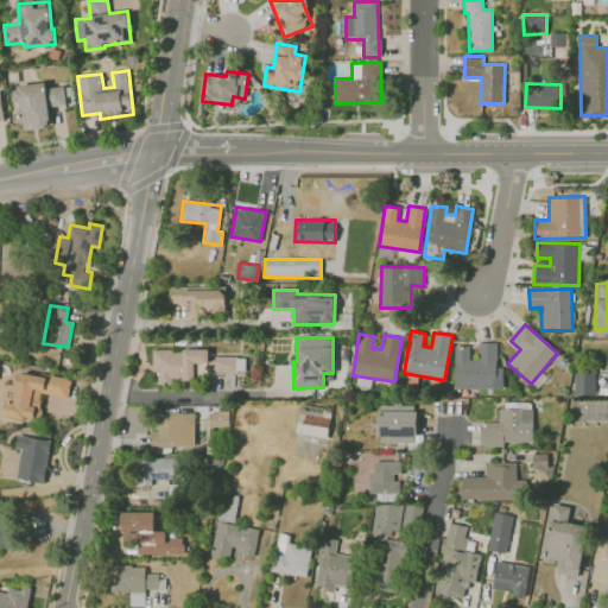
[(504,388),(504,367),(496,367),(496,342),(477,342),(477,360),(470,360),(469,346),(455,346),(455,388),(504,388)]
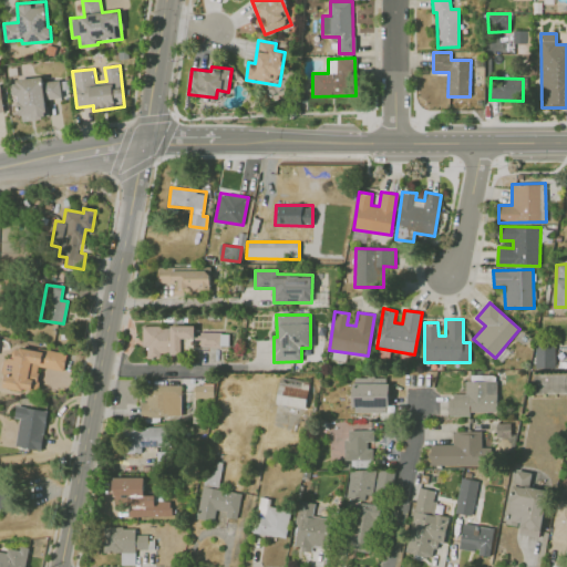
[(143,326),(142,347),(146,347),(146,358),(161,358),(161,354),(181,354),(181,339),(195,339),(195,326),(143,326)]
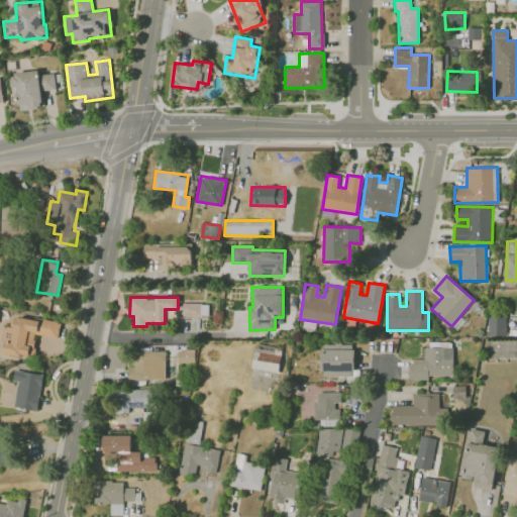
[(208,316),(208,304),(180,303),(180,316),(208,316)]
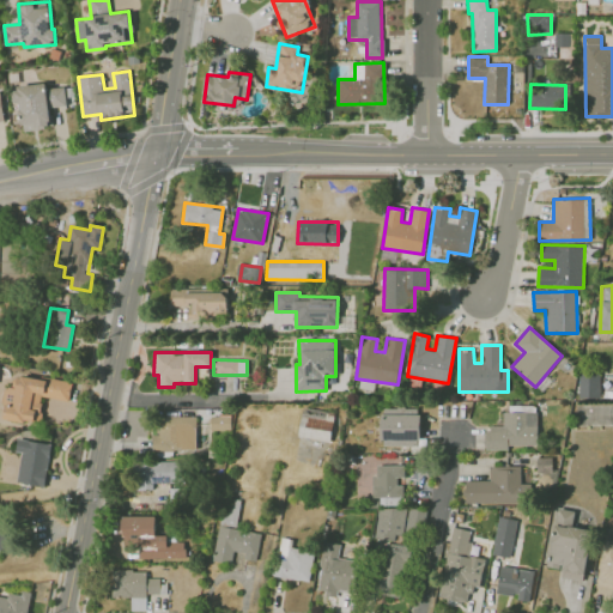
[(72,383),(19,375),(17,388),(7,387),(1,418),(40,424),(43,396),(70,401),(72,383)]
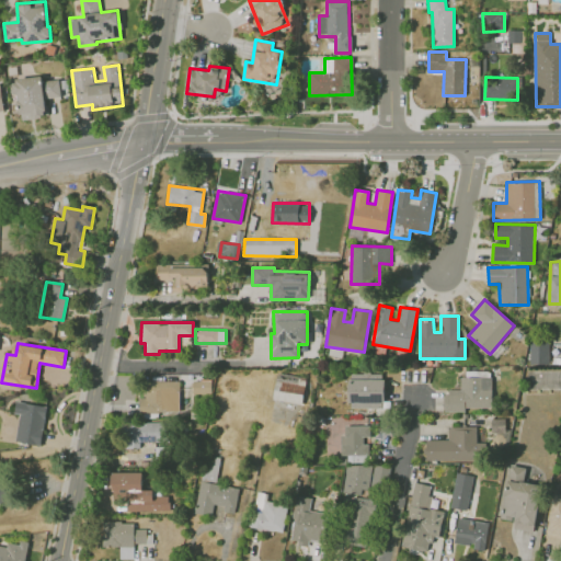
[(530,343),(529,364),(549,365),(549,343),(530,343)]
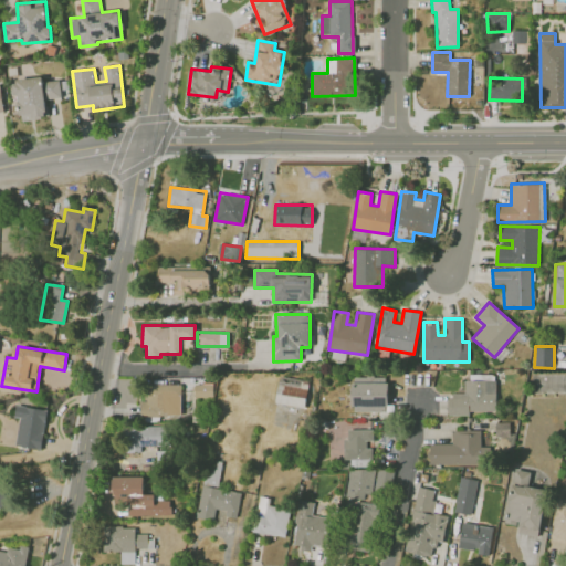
[(353,412),(388,411),(387,376),(352,376),(353,412)]
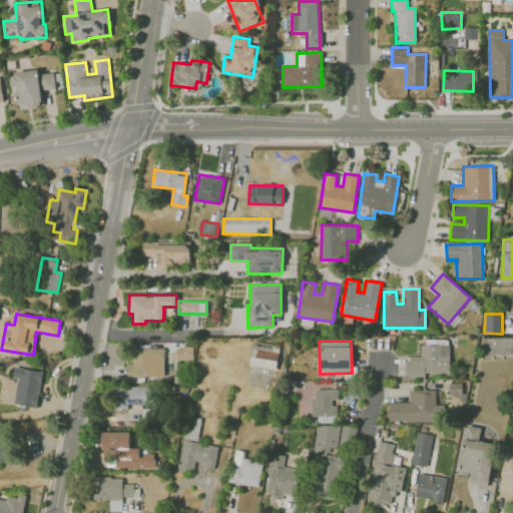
[(264,343),(264,344),(252,342),(249,366),(277,369),(280,345),(264,343)]
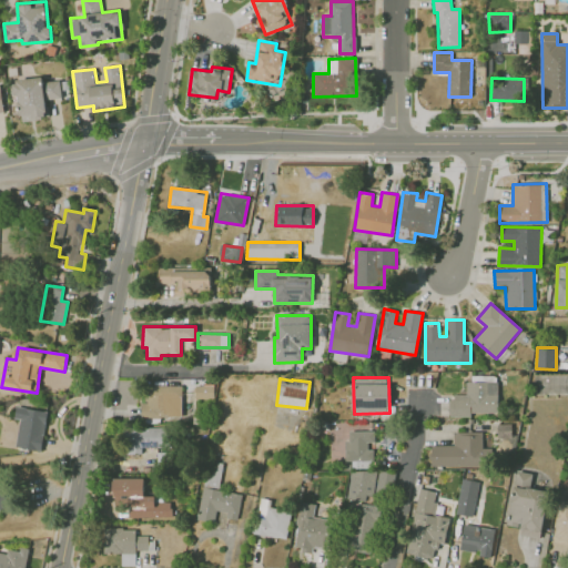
[(450,416),(470,417),(470,413),(497,413),(498,382),(467,382),(466,395),(450,394),(450,416)]
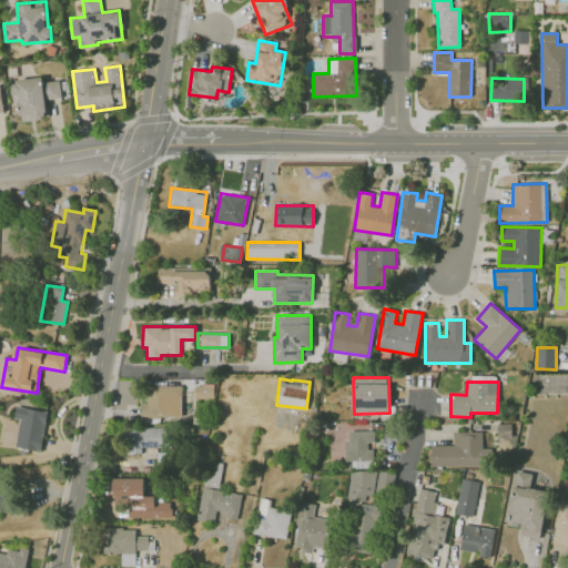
[(214,398),(214,384),(195,385),(195,398),(214,398)]
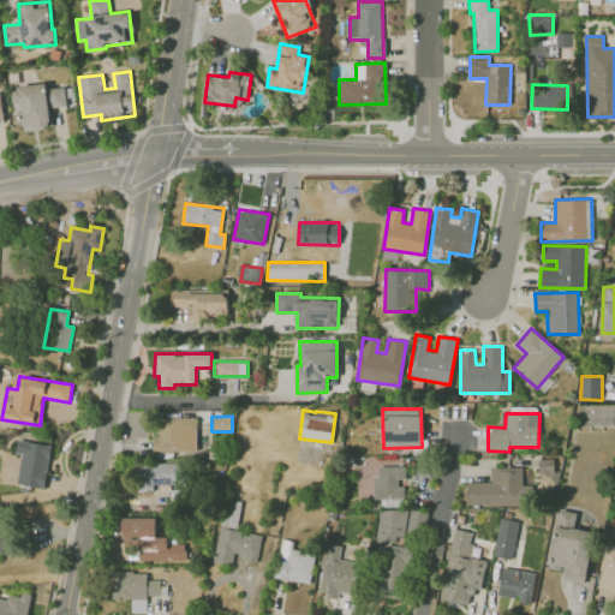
[(197,418),(155,417),(154,451),(197,451),(197,418)]
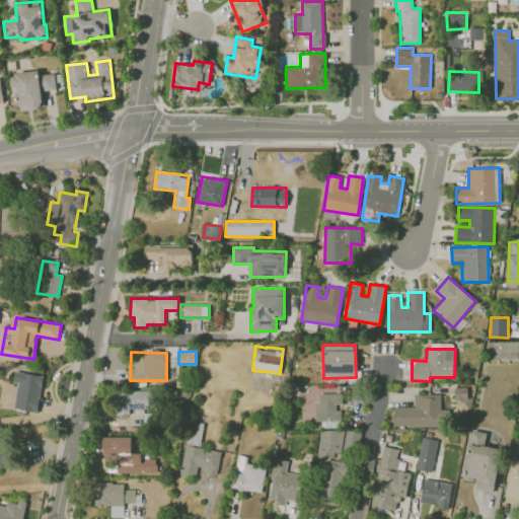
[(39,412),(43,375),(14,372),(13,382),(17,382),(14,410),(39,412)]
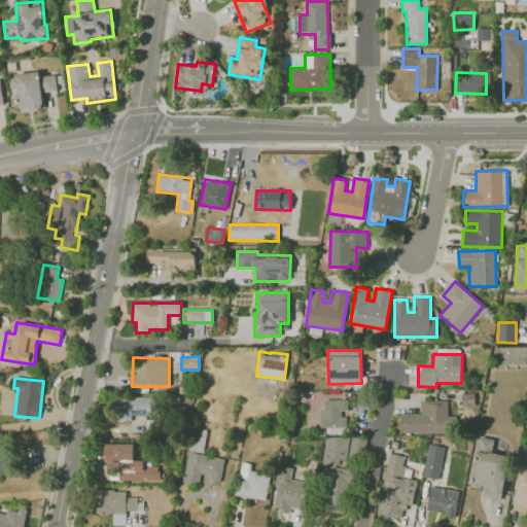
[(160,396),(116,397),(117,421),(132,421),(132,415),(161,415),(160,396)]
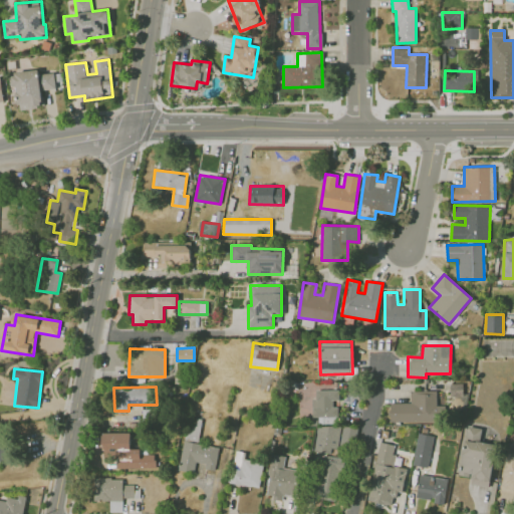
[(312,399),(312,418),(319,418),(319,424),(336,424),(336,401),(339,400),(338,390),(316,391),(316,399),(312,399)]
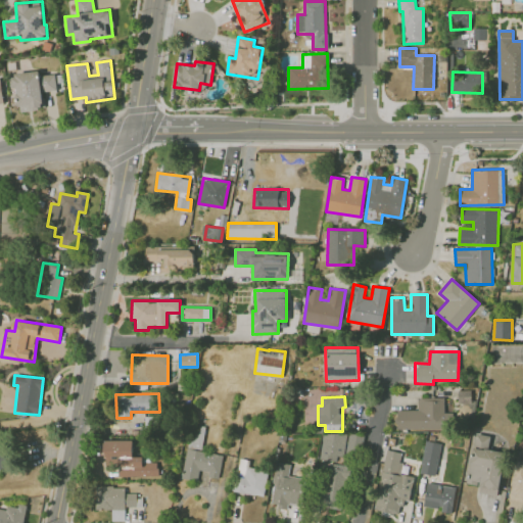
[(396,429),(453,429),(453,413),(444,413),(444,397),(418,397),(418,410),(396,410),(396,429)]
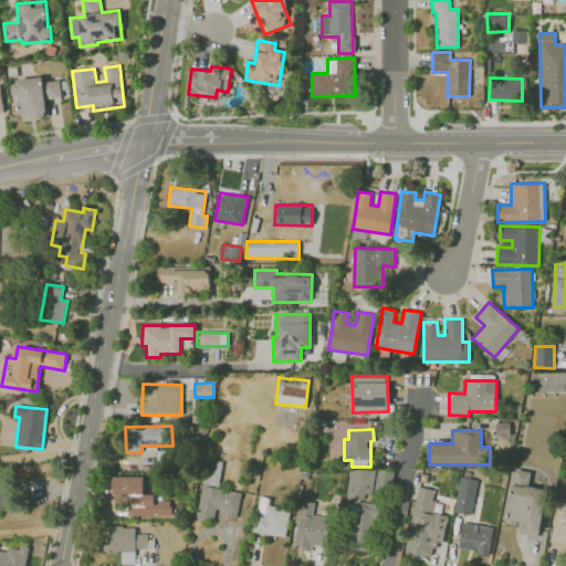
[(347,499),(365,499),(365,493),(391,494),(392,470),(348,468),(347,499)]
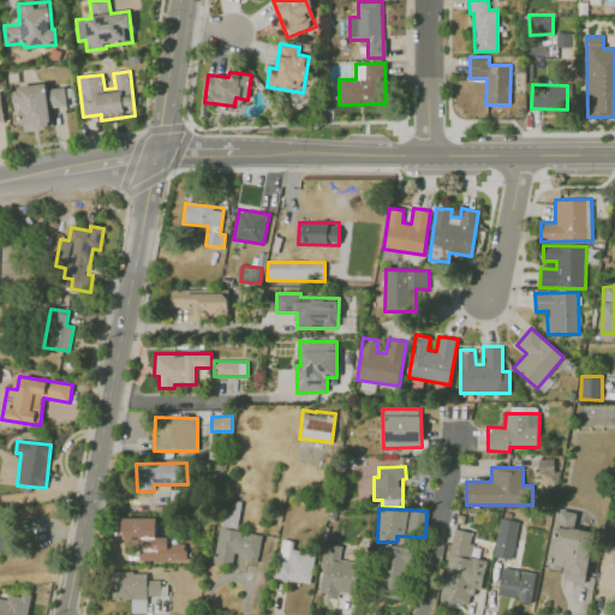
[(593,532),(574,529),(577,513),(559,509),(549,568),(563,571),(562,579),(585,583),(593,532)]
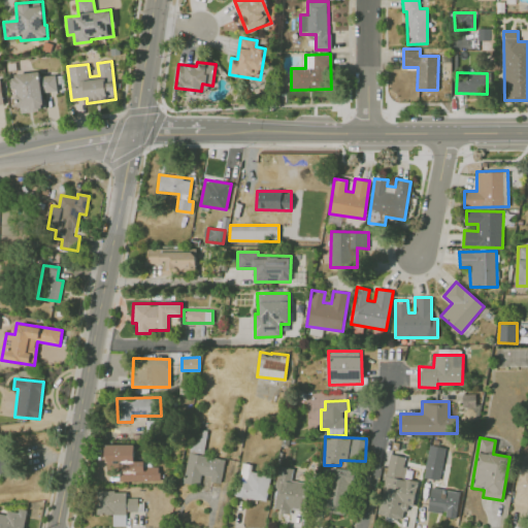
[(160,481),(160,468),(144,468),(144,461),(134,461),(134,444),(105,444),(105,468),(120,468),(120,482),(160,481)]
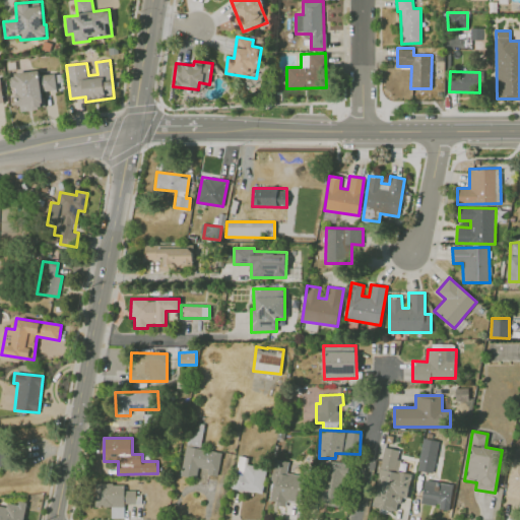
[(433,473),(439,441),(423,438),(416,470),(433,473)]
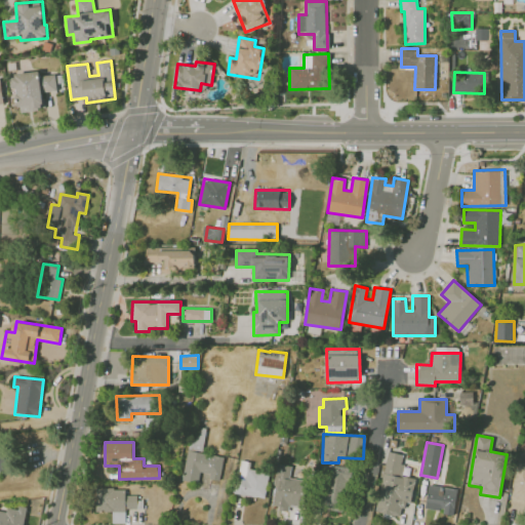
[(182,480),(198,483),(200,472),(209,474),(208,478),(219,480),(224,456),(188,450),(182,480)]
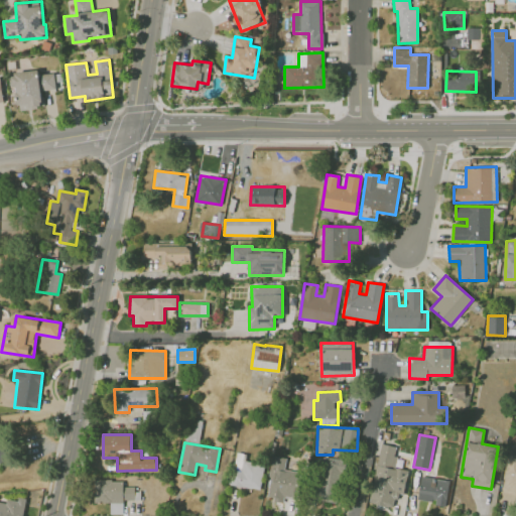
[(408,470),(393,468),(397,446),(380,443),(370,504),(395,508),(397,493),(404,494),(408,470)]
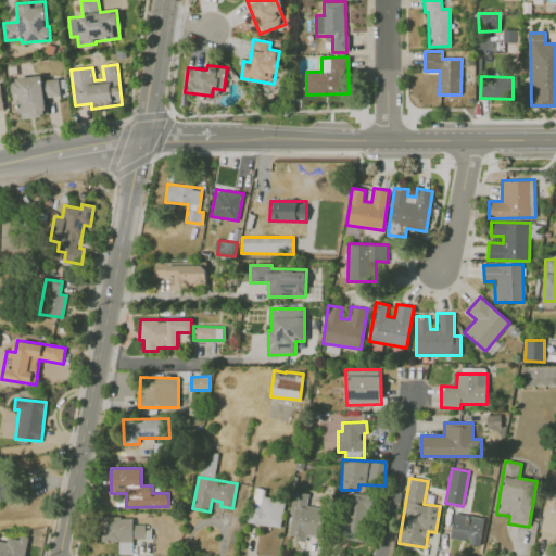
[(250,523),(281,527),(285,500),(265,497),(265,489),(253,488),(250,523)]
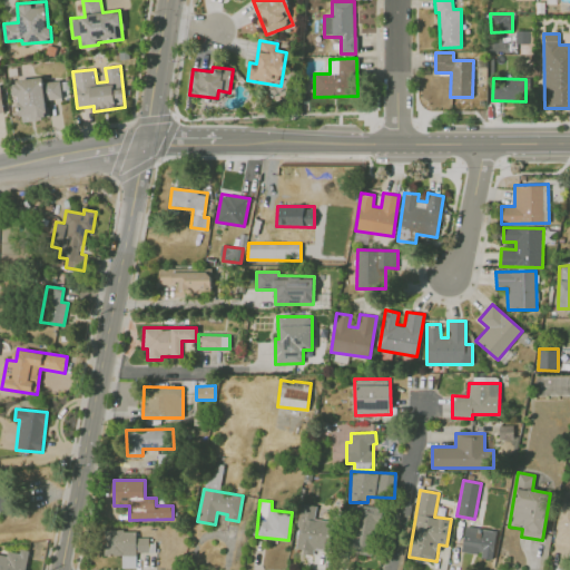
[(334,521),(315,519),(317,507),(301,503),(294,551),(313,553),(314,549),(330,551),(334,521)]
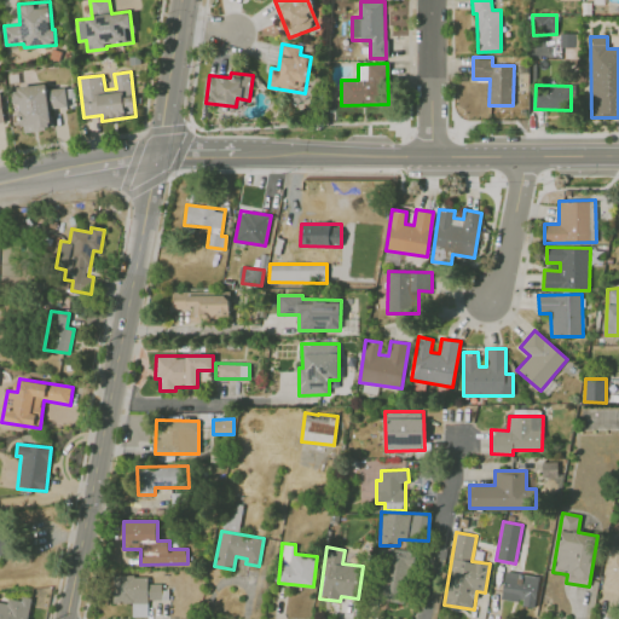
[(618,548),(611,547),(602,593),(618,595),(618,548)]
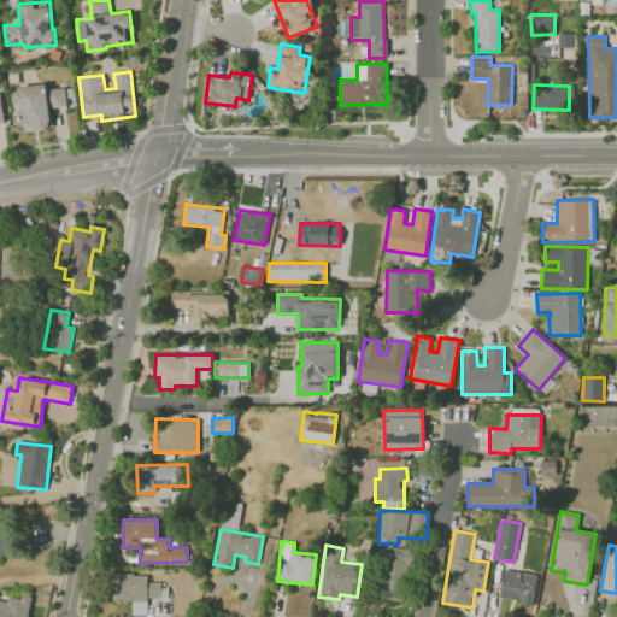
[(412,552),(381,547),(374,597),(405,601),(412,552)]
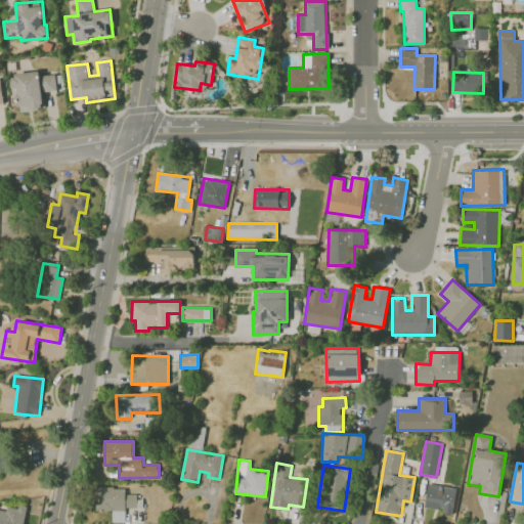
[(424,507),(442,510),(442,513),(452,515),(456,488),(428,483),(424,507)]
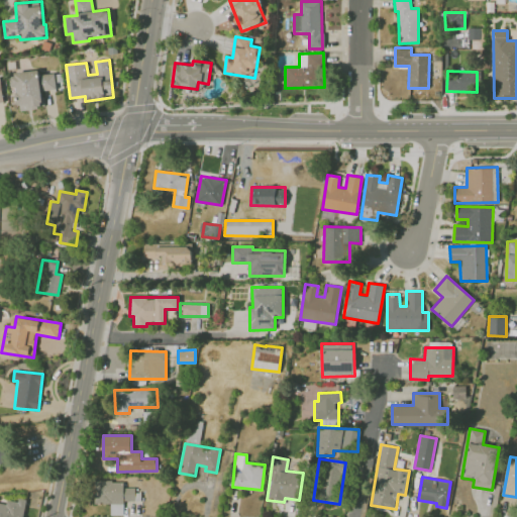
[(135,487),(123,487),(123,482),(94,482),(94,503),(110,503),(110,515),(123,515),(123,501),(135,501),(135,487)]
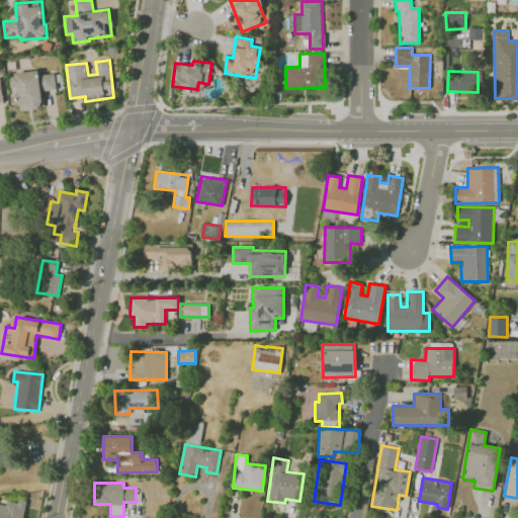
[(0,517),(22,517),(25,502),(8,499),(7,506),(0,504),(0,517)]
